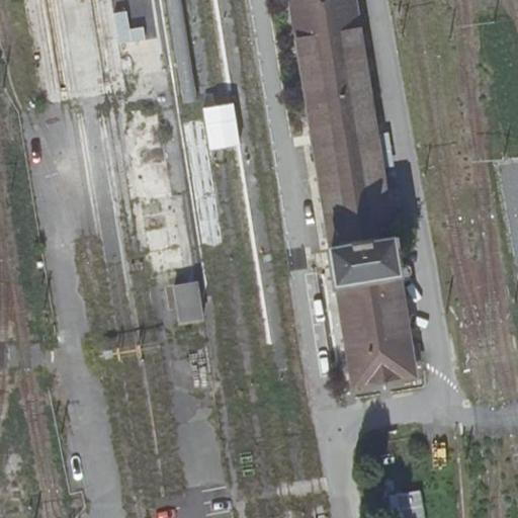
[(155,54),(146,0),(111,0),(120,58),(155,54)]
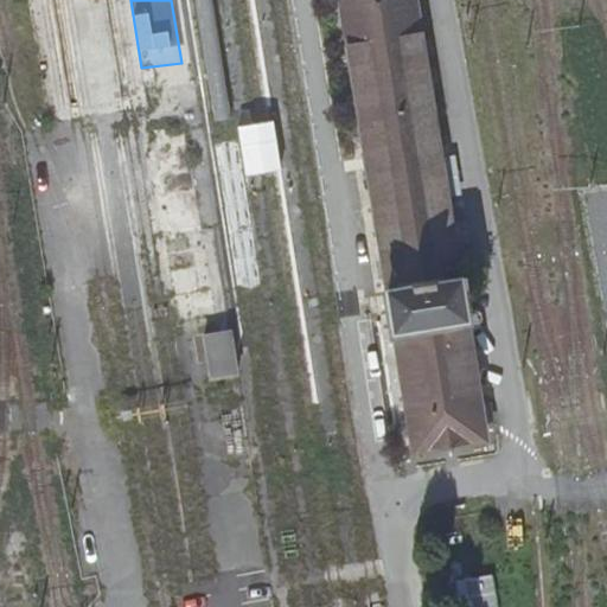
[(338,0),(411,454),(486,442),(419,0),(338,0)]
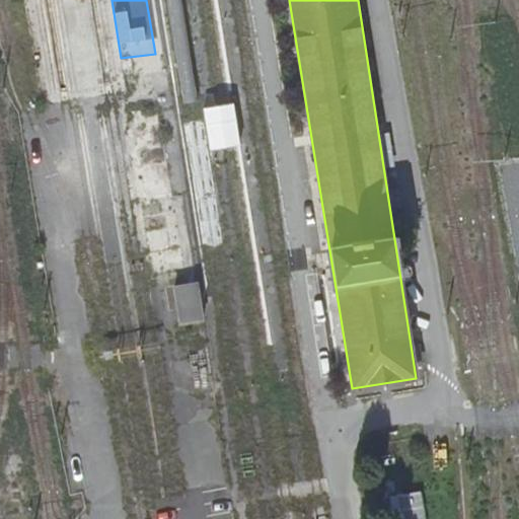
[(131,199),(139,252),(173,247),(150,105),(143,99),(121,104),(136,198),(131,199)]
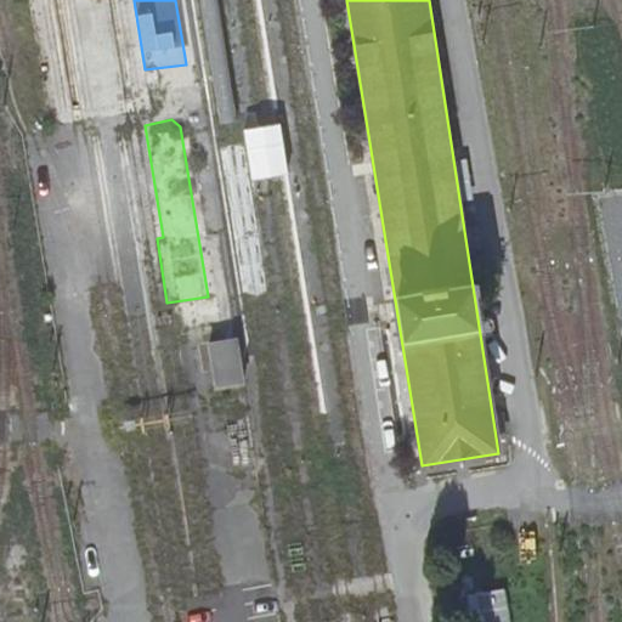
[(211,326),(208,297),(167,303),(171,332),(211,326)]
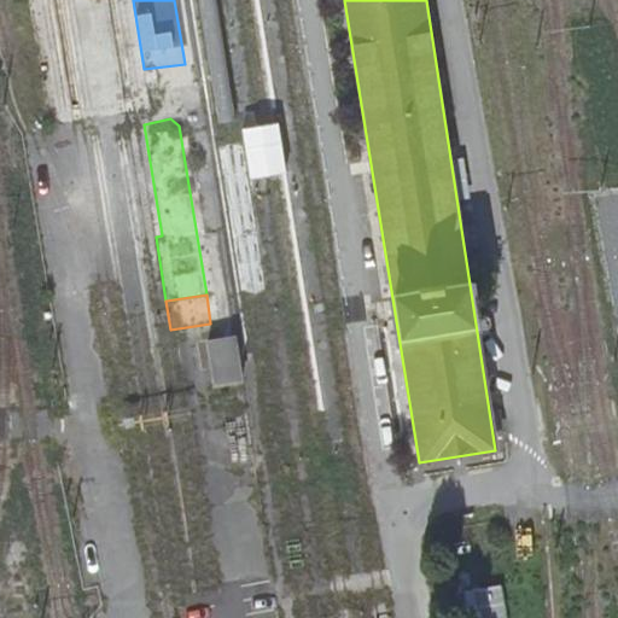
[(227,339),(196,344),(204,391),(233,386),(227,339)]
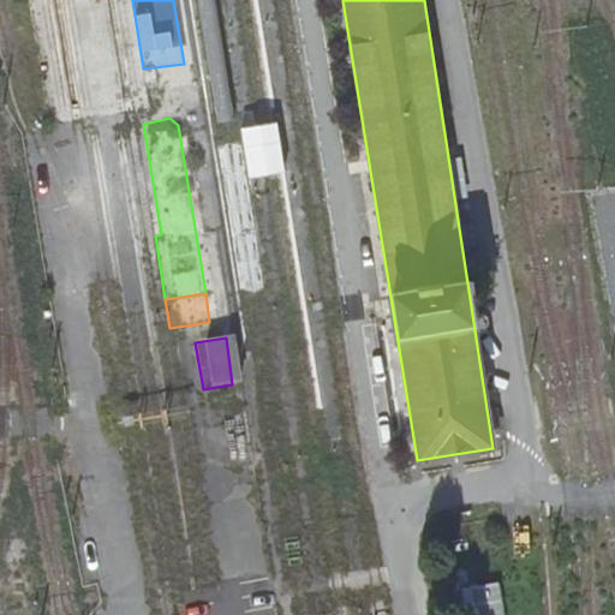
[(496,614),(493,585),(459,589),(461,614),(496,614)]
